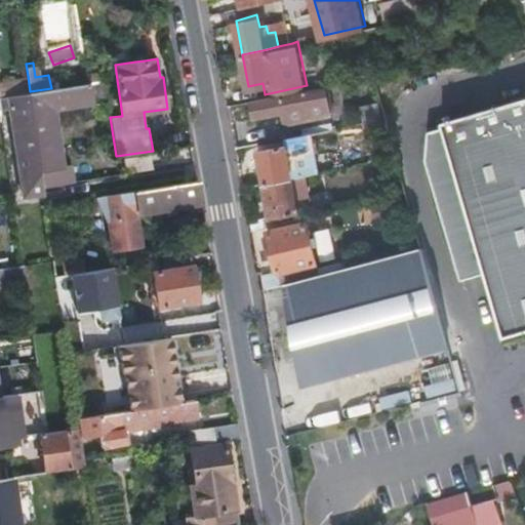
[(91,74),(91,81),(95,80),(104,79),(103,73),(91,74)]
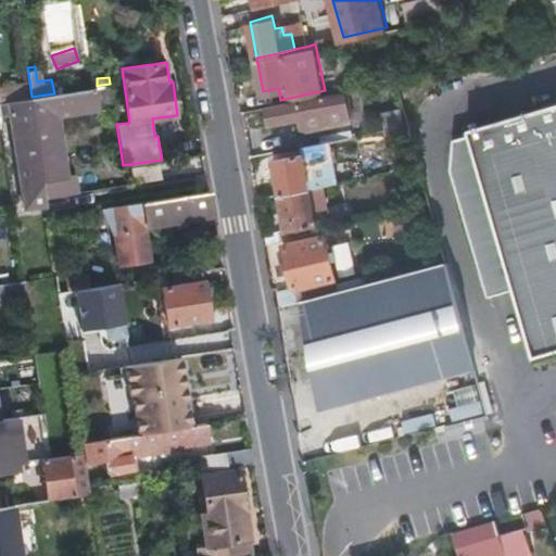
[(10,100),(32,97),(29,80),(8,84),(10,100)]
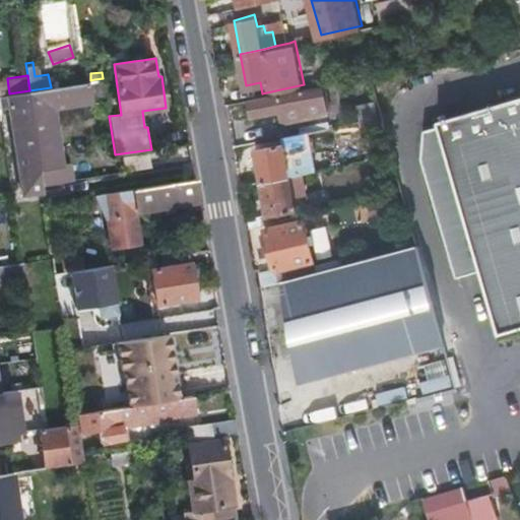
[(99,102),(107,101),(103,78),(94,79),(99,102)]
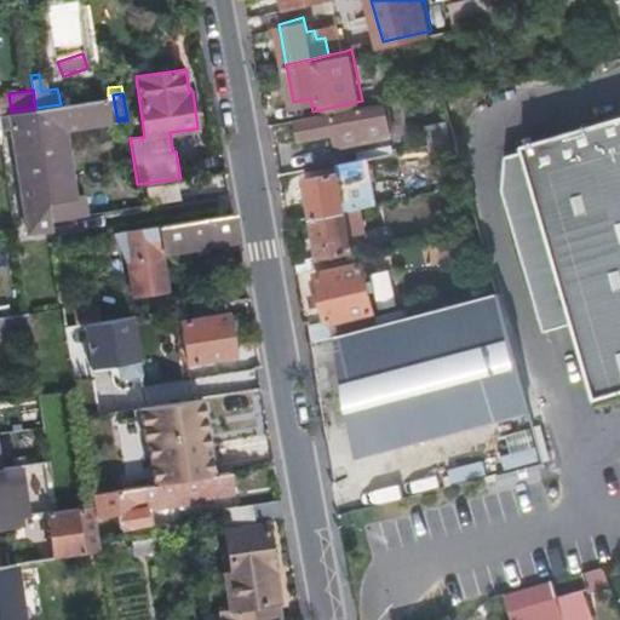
[(52,218),(76,216),(73,195),(68,195),(64,166),(70,165),(65,130),(105,125),(102,97),(61,104),(35,108),(35,109),(45,171),(50,207),(52,218)]
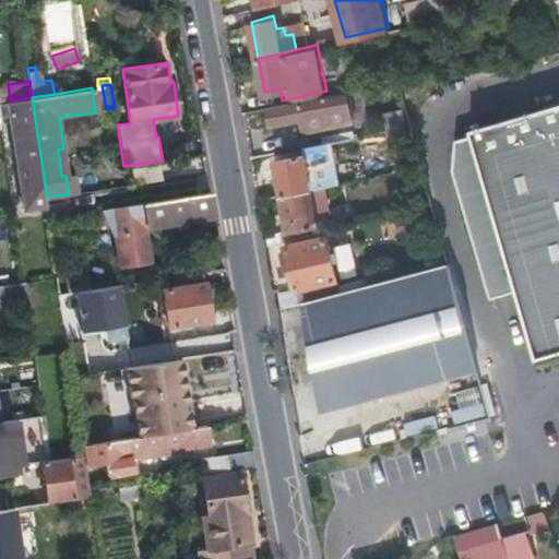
[(282,100),(266,104),(271,121),(302,114),(306,127),(353,117),(346,87),(326,91),(282,100)]
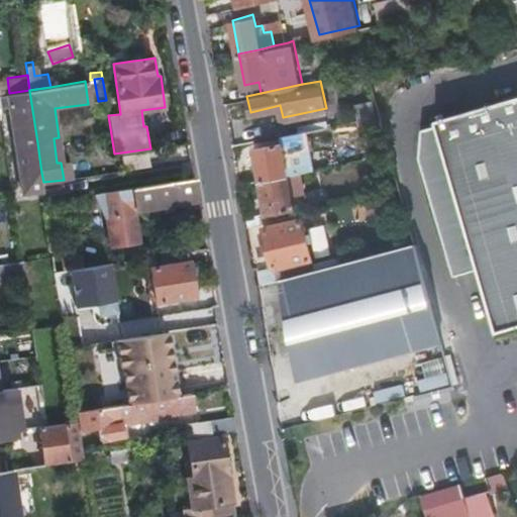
[(516,88),(427,115),(490,331),(516,323),(516,88)]
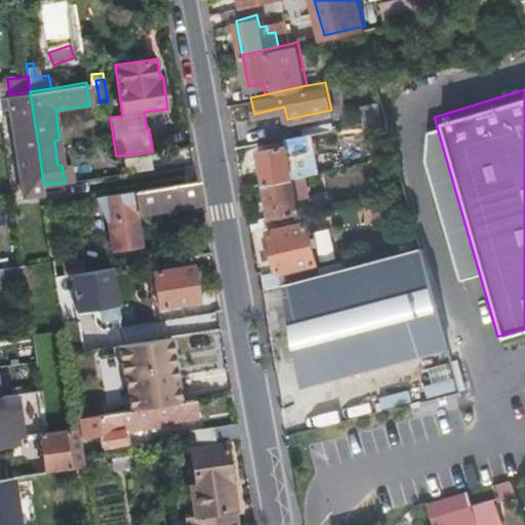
[(0,111),(10,110),(16,148),(38,145),(30,92),(30,91),(9,94),(0,95),(0,111)]
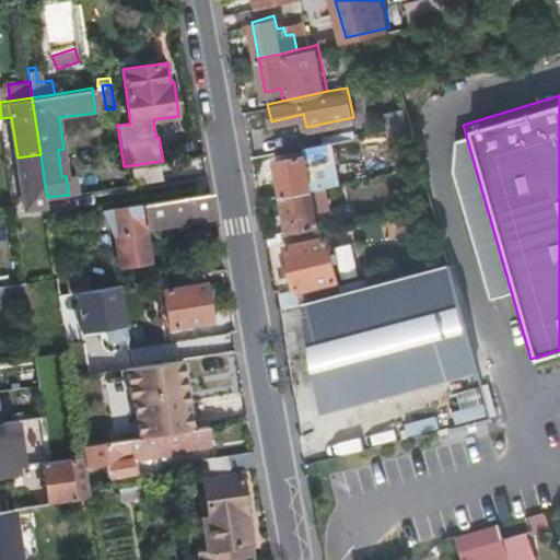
[(384,112),(387,127),(406,123),(403,108),(384,112)]
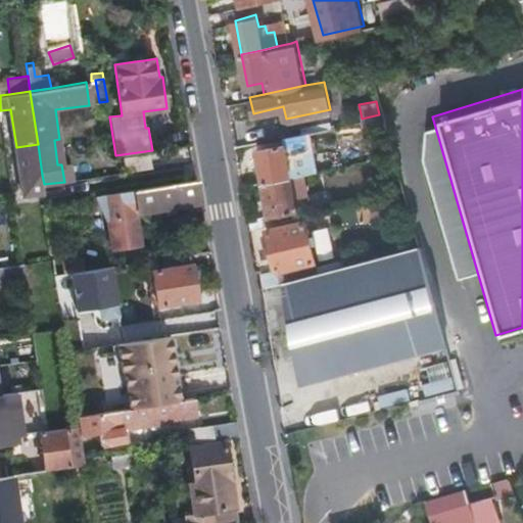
[(20,177),(42,175),(38,144),(16,147),(20,177)]
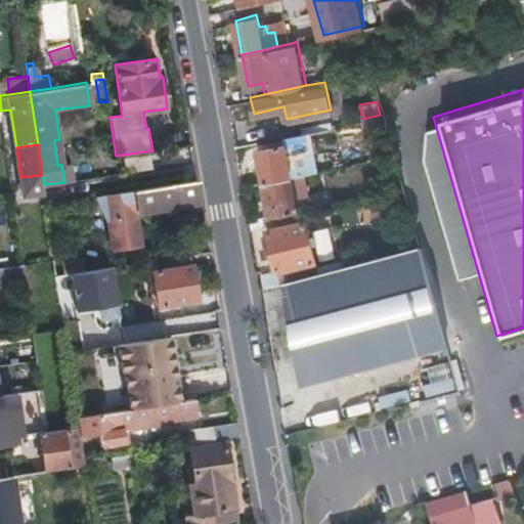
[(259,151),(265,183),(302,177),(310,176),(307,163),(300,163),(298,153),(288,155),(286,145),(259,151)]
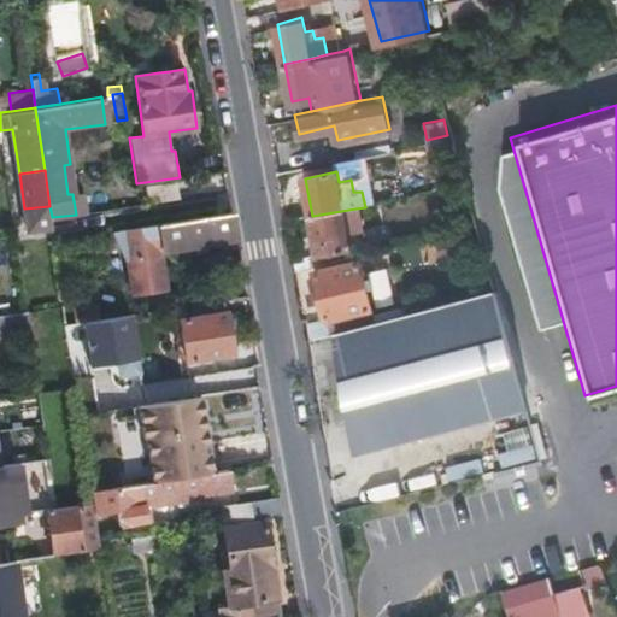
[(356,209),(312,216),(319,254),(352,247),(351,235),(362,233),(356,209)]
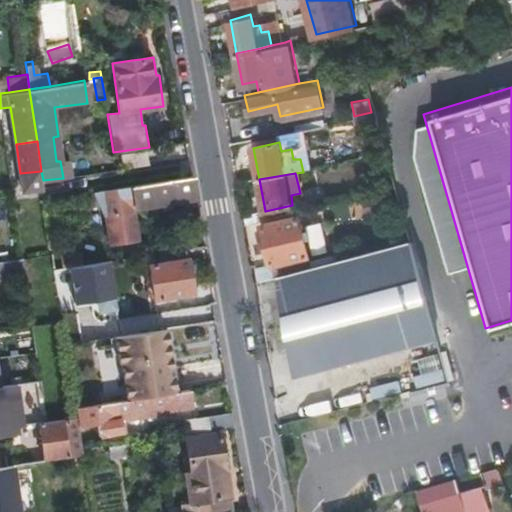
[(196,193),(193,176),(102,190),(85,193),(105,211),(107,222),(113,222),(115,237),(137,234),(132,203),(196,193)]
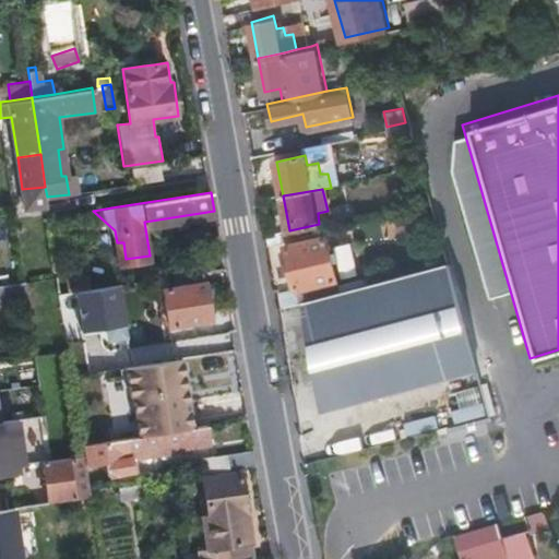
[(300,289),(302,301),(306,300),(335,292),(343,289),(330,237),(288,247),(298,290),(300,289)]
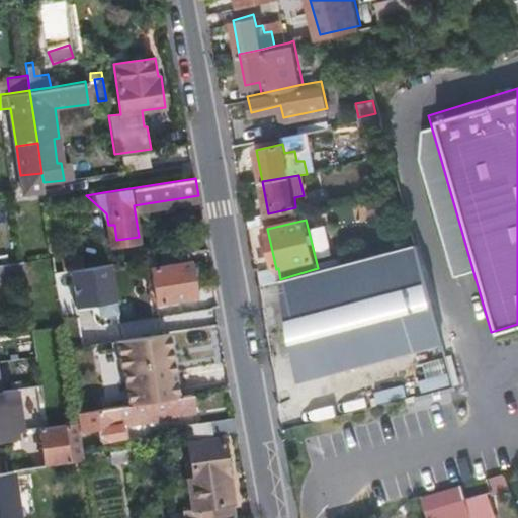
[(24,257),(42,255),(40,246),(34,247),(34,242),(22,244),(24,257)]
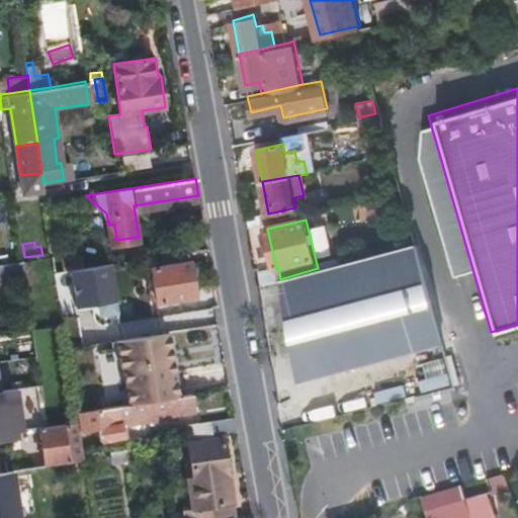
[(418,242),(405,245),(318,268),(311,270),(283,278),(288,308),(285,309),(287,317),(290,317),(303,382),(433,346),(447,342),(418,242)]
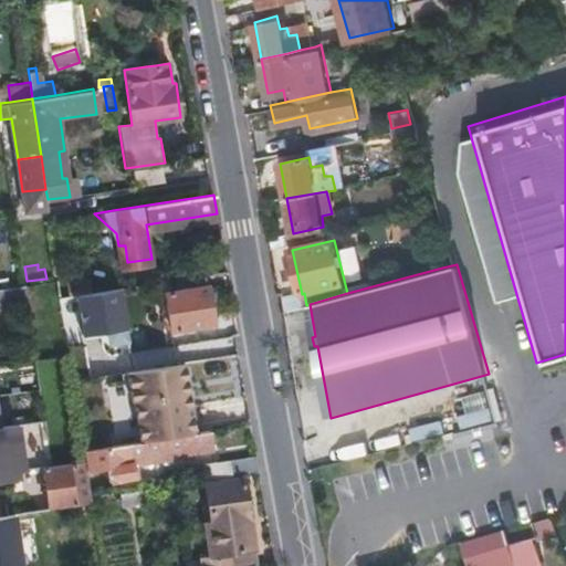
[(69,294),(91,291),(88,276),(66,280),(69,294)]
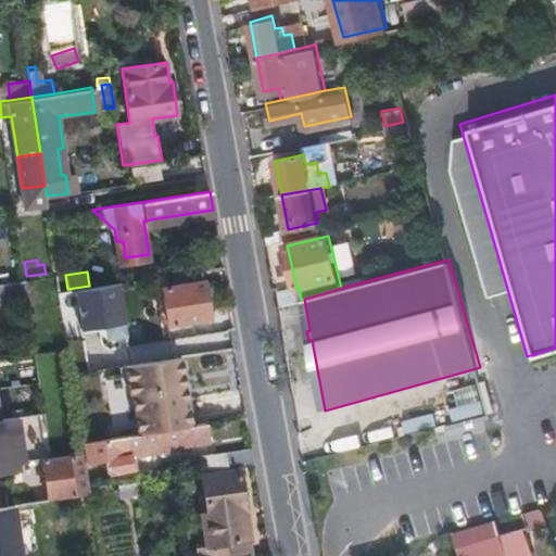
[(27,301),(24,278),(3,281),(7,298),(19,297),(20,302),(27,301)]
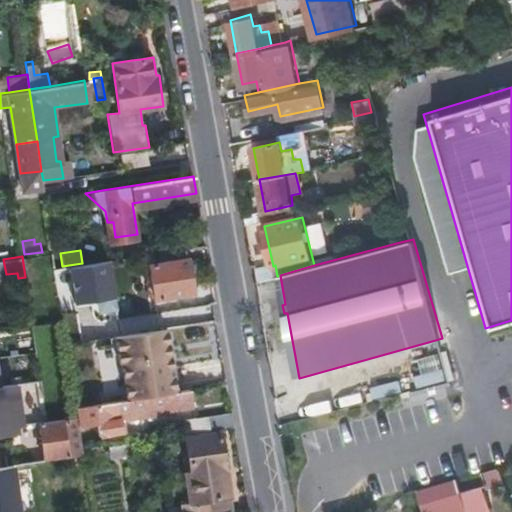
[(149,264),(151,272),(151,278),(155,298),(193,292),(189,259),(149,264)]
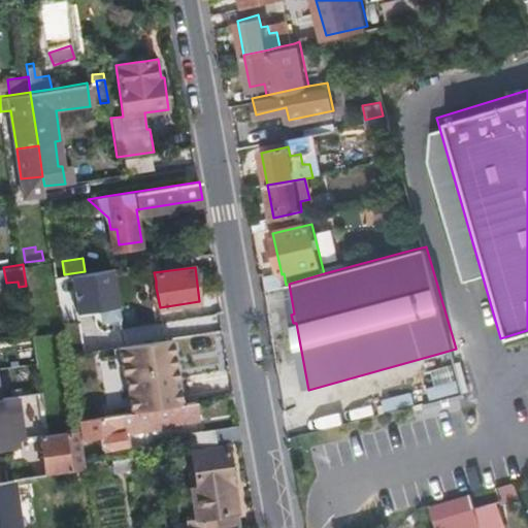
[(91,317),(85,271),(64,274),(58,275),(62,304),(69,303),(71,320),(91,317)]
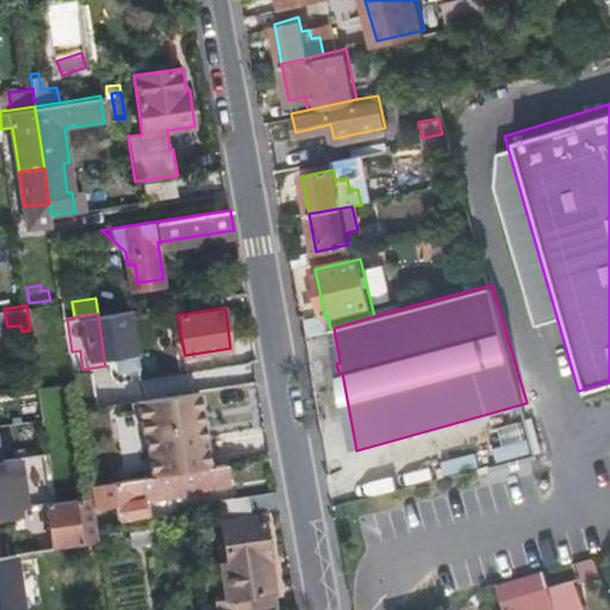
[(137,408),(113,411),(125,470),(151,466),(153,474),(211,466),(197,390),(136,399),(137,408)]
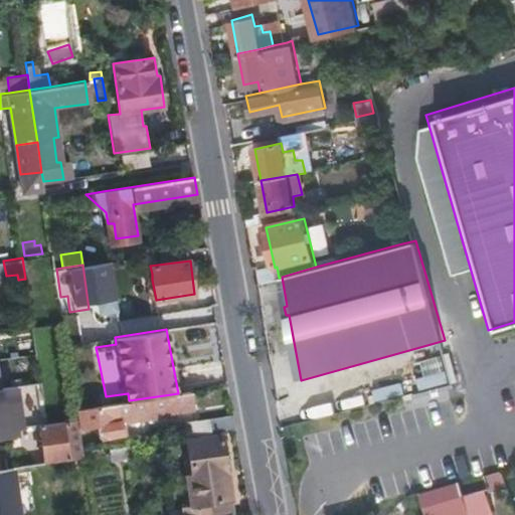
[(443,370),(417,376),(420,388),(446,382),(443,370)]
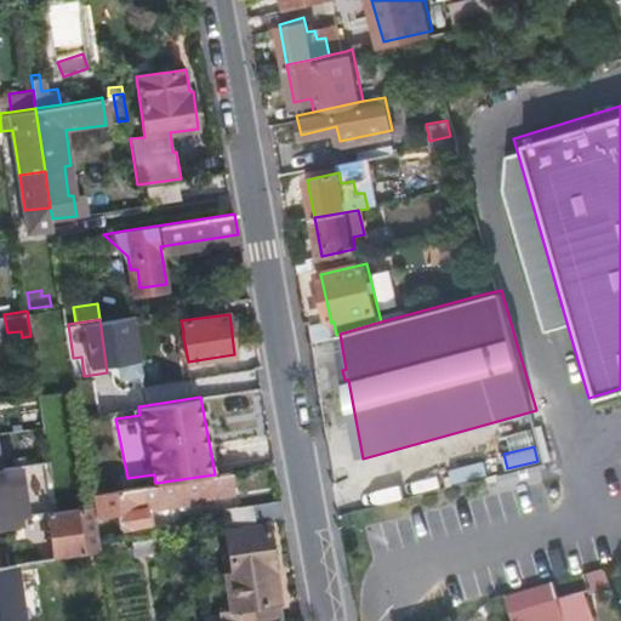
[(0,527),(22,523),(12,465),(0,466),(0,527)]
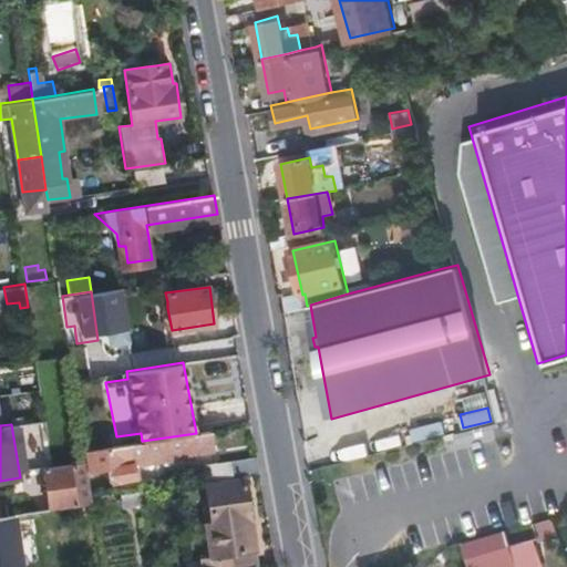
[(212,447),(209,431),(196,433),(142,441),(105,446),(110,480),(135,476),(134,462),(191,453),(191,451),(212,447)]
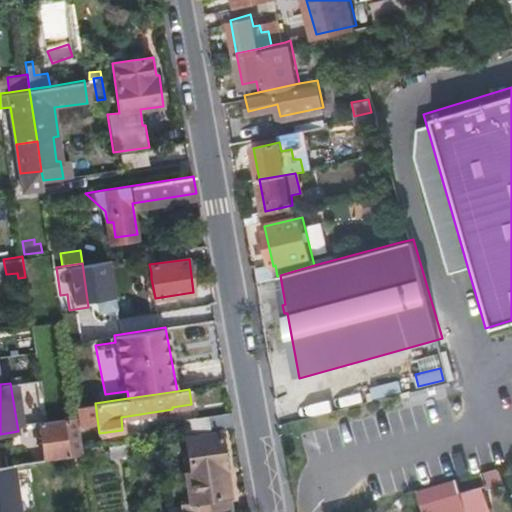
[(85,404),(76,406),(78,415),(83,447),(91,446),(85,404)]
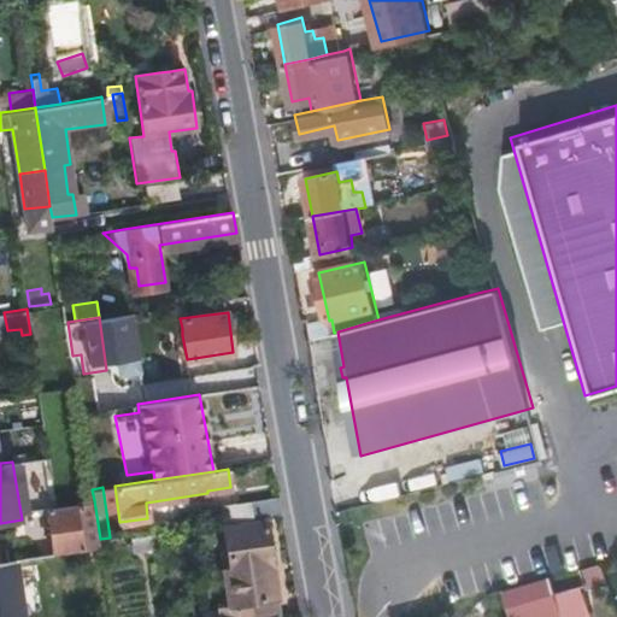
[(282,515),(280,495),(236,501),(240,521),(282,515)]
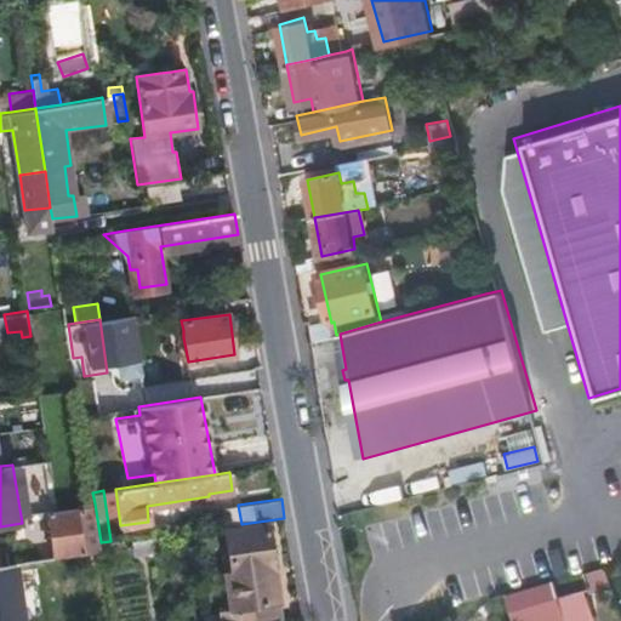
[(101,542),(95,503),(45,512),(52,557),(64,556),(101,550),(101,542)]
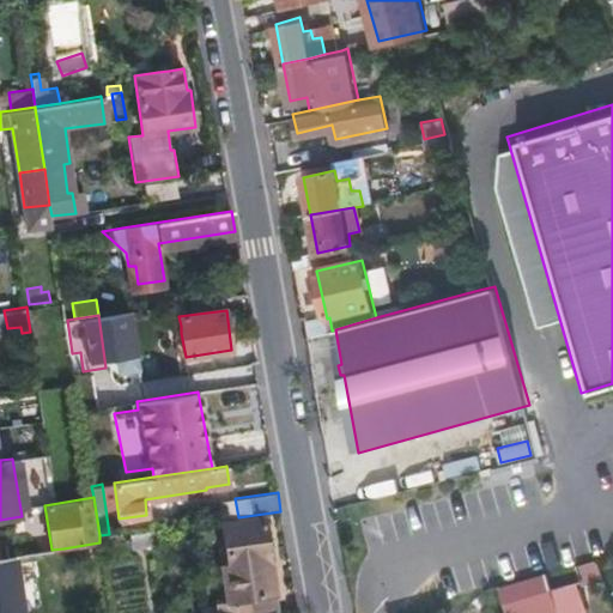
[(261,612),(275,611),(280,611),(265,517),(223,525),(226,546),(228,556),(222,556),(218,556),(219,562),(229,560),(235,612),(261,612)]
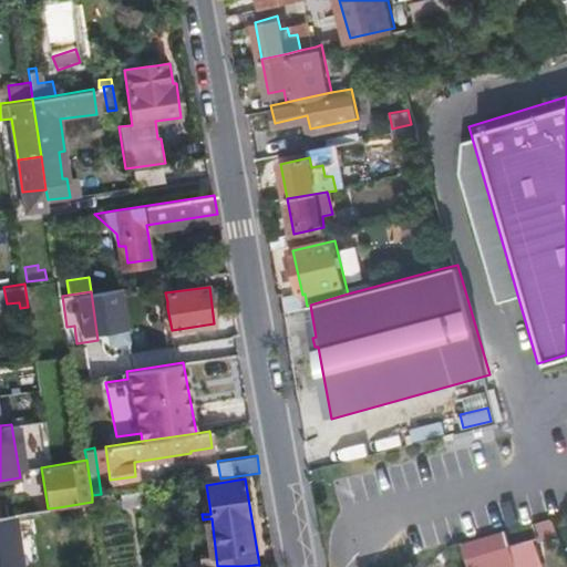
[(143,487),(121,491),(122,504),(145,501),(143,487)]
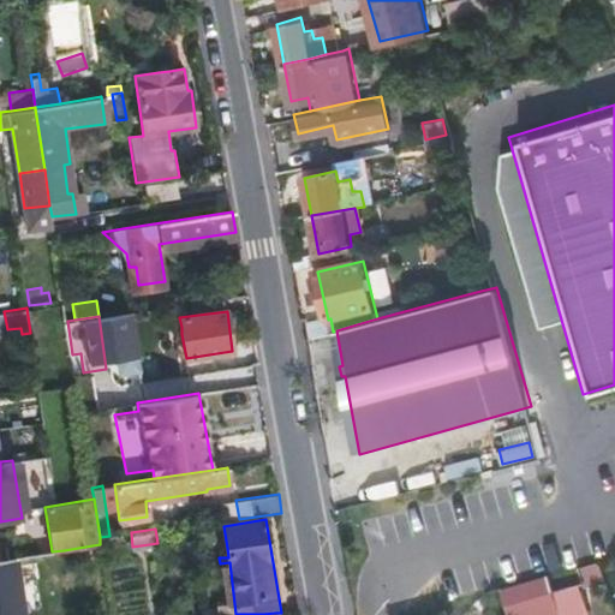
[(69,577),(64,550),(52,551),(33,555),(36,581),(69,577)]
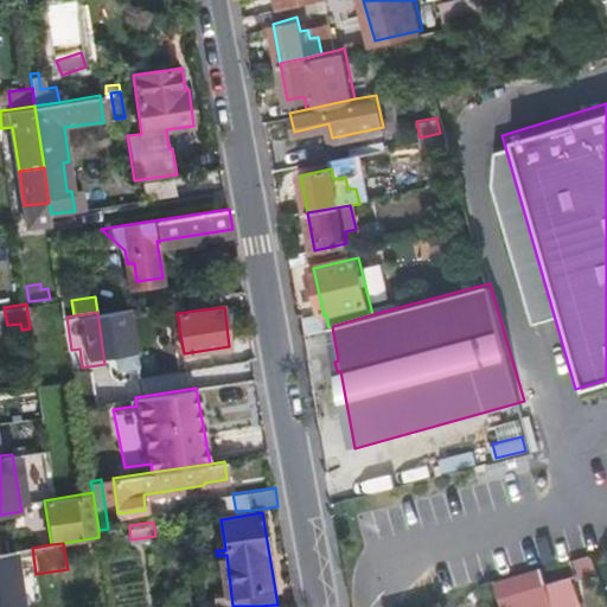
[(0,551),(0,606),(26,606),(18,549),(0,551)]
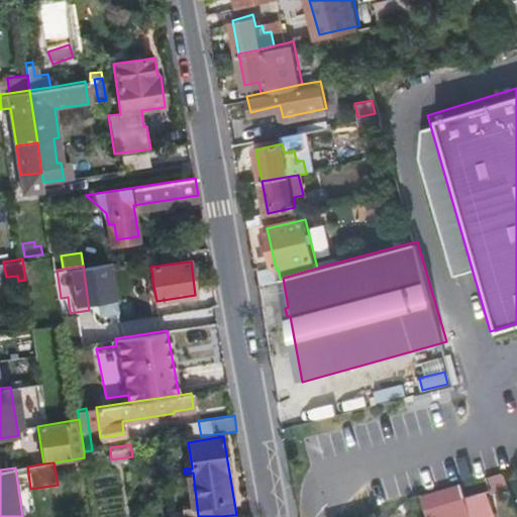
[(487,492),(513,485),(511,479),(462,493),(463,499),(469,499),(473,516),(489,516),(494,516),(487,492)]
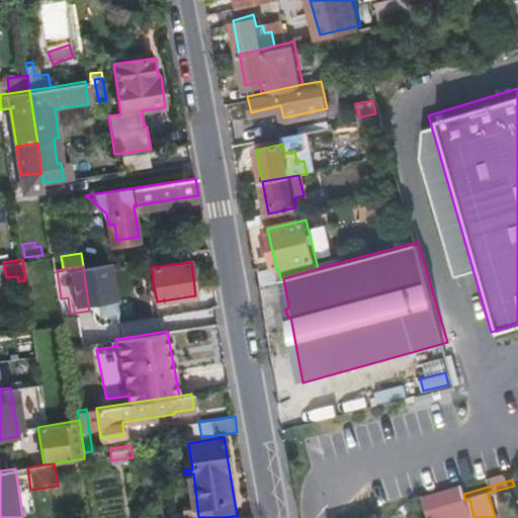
[(423,495),(408,501),(410,509),(428,504),(432,517),(473,517),(469,500),(464,500),(463,494),(461,487),(423,495)]
